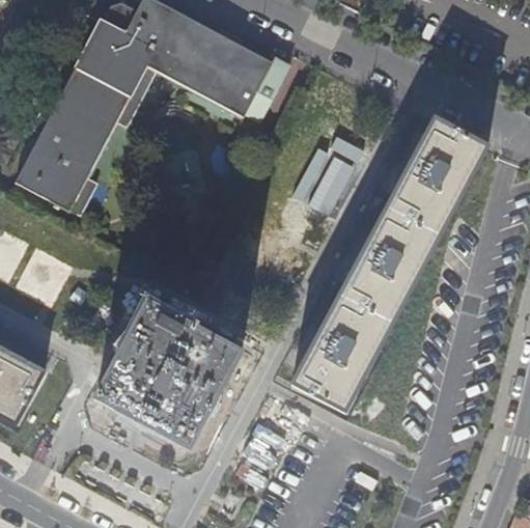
[(260,120),(290,65),(275,57),(273,61),(157,0),(139,0),(135,8),(123,29),(102,19),(100,18),(14,181),(68,209),(68,207),(78,212),(94,179),(86,174),(115,121),(123,126),(152,70),(243,116),(245,112),(260,120)]
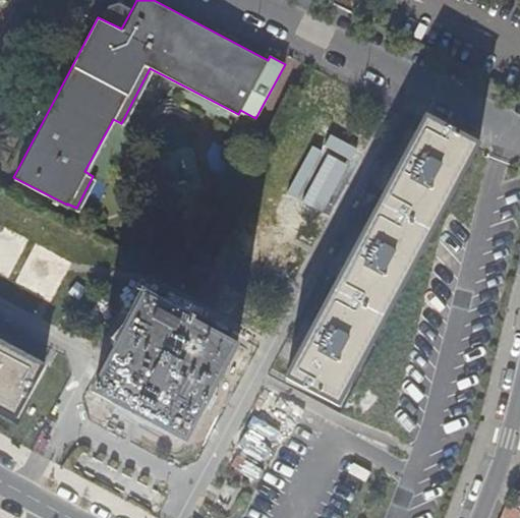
[(107,3),(100,18),(121,29),(132,8),(116,0),(107,3)]
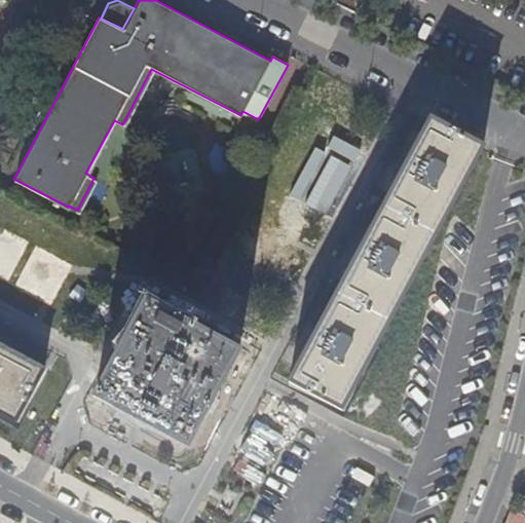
[(335,0),(360,12),(365,0),(335,0)]
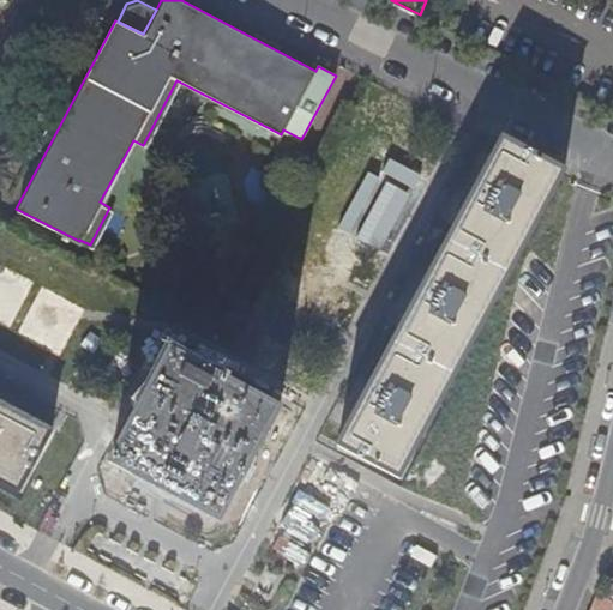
[(502,140),(340,445),(398,476),(560,170),(502,140)]
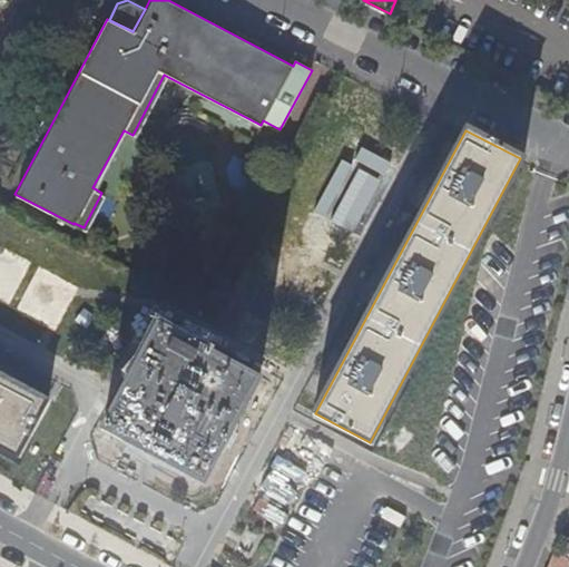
[(156,328),(104,429),(205,482),(257,381),(212,357),(214,351),(203,344),(199,350),(156,328)]
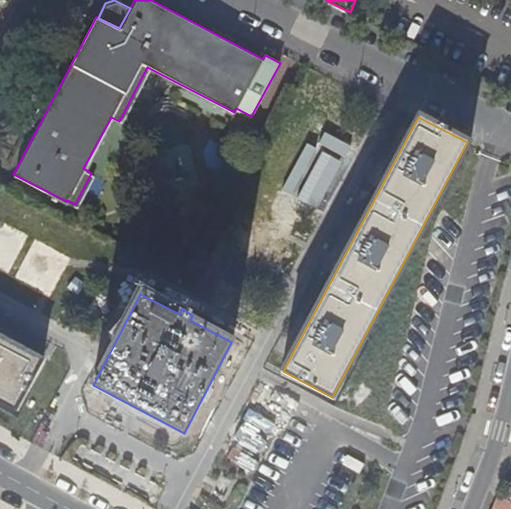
[(40,357),(0,336),(0,400),(13,407),(40,357)]
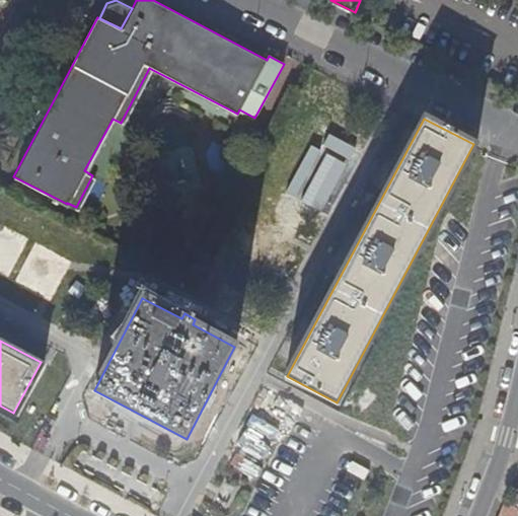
[(499,515),(517,515),(517,506),(504,501),(498,515),(499,515)]
